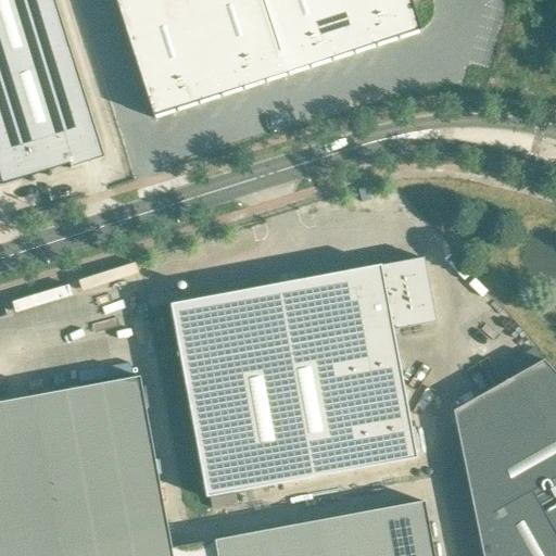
[(103,159),(66,39),(53,0),(0,0),(0,184),(0,185),(67,163),(70,168),(103,159)]
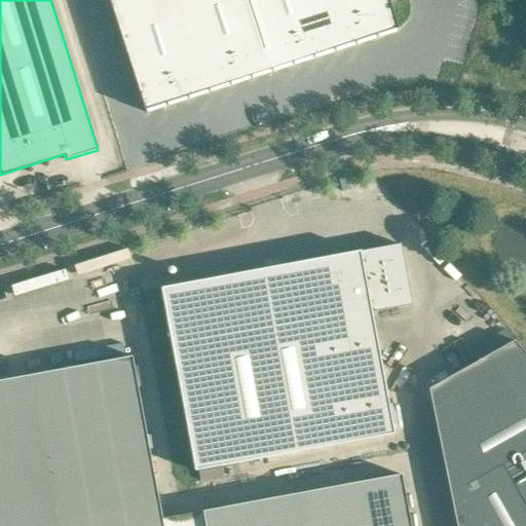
[(386,0),(107,0),(143,111),(397,29),(386,0)]
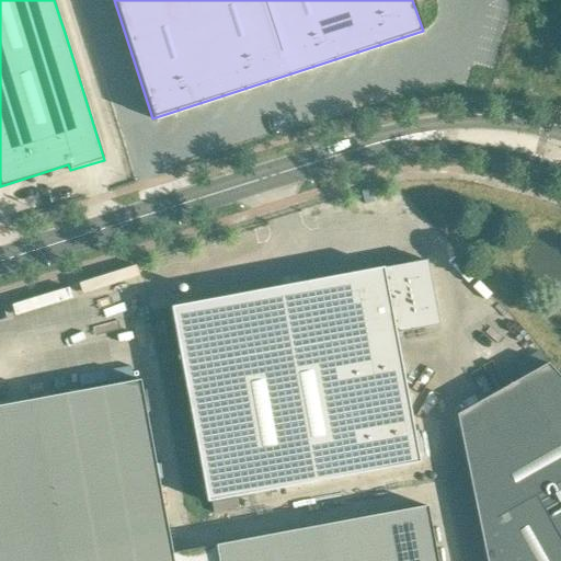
[(426,260),(172,307),(208,502),(212,501),(232,497),(420,461),(396,333),(438,324),(426,260)]
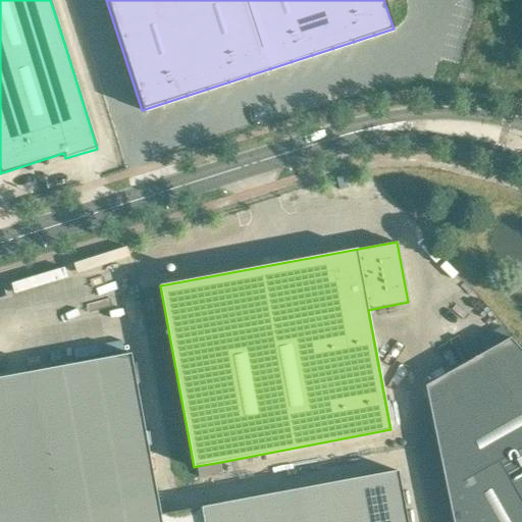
[(521,521),(521,352),(510,338),(424,385),(452,521),(521,521)]
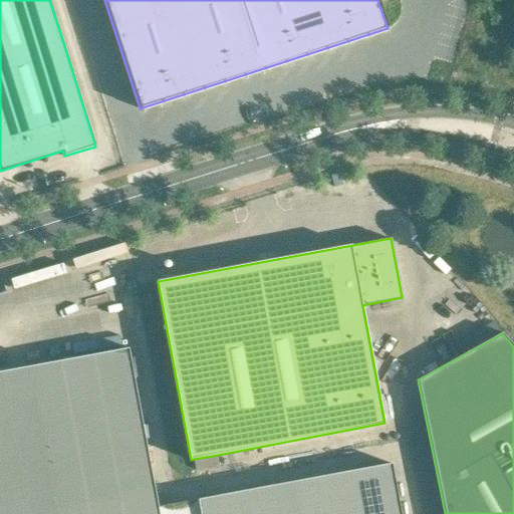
[(0,513),(158,513),(158,507),(129,348),(0,371),(0,513)]
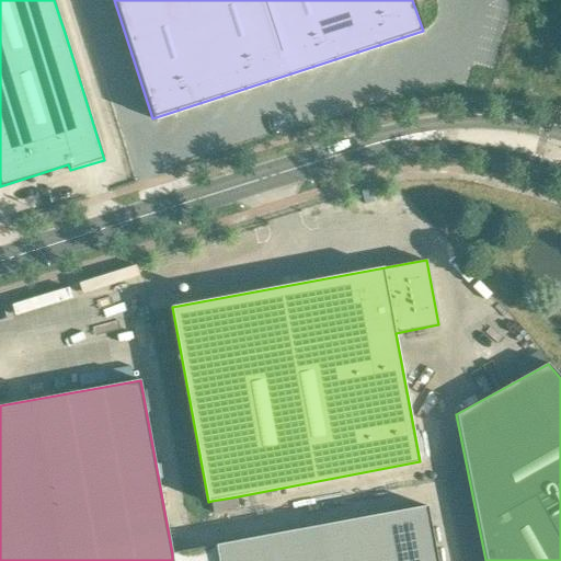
[(235,508),(232,497),(212,501),(214,513),(235,508)]
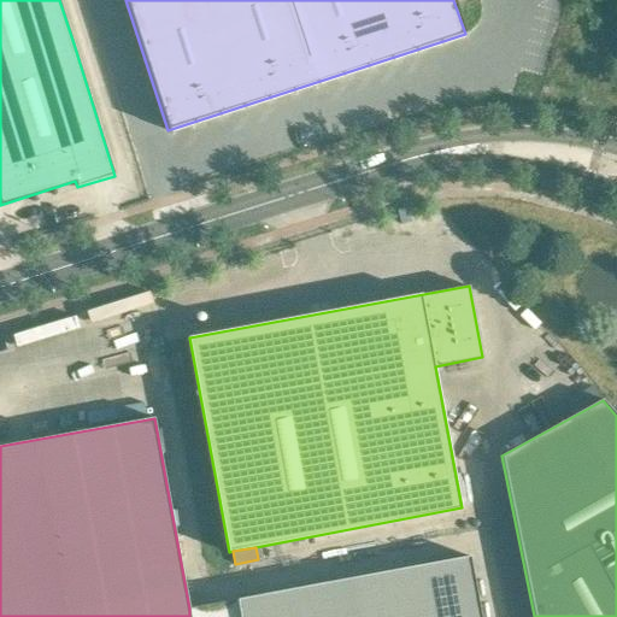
[(189,616),(481,616),(470,557),(236,600),(189,609),(189,616)]
